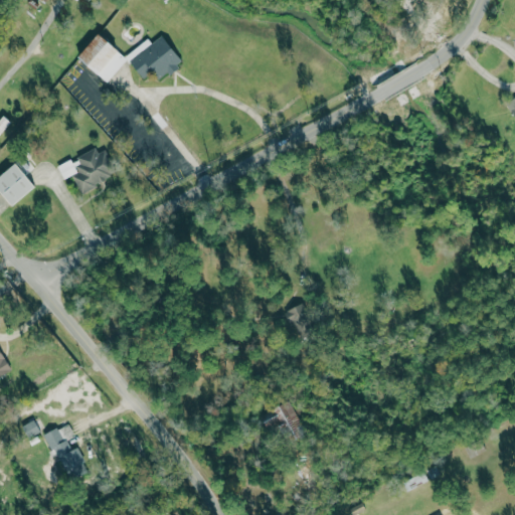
[(127,57),(99,32),(77,55),(107,81),(126,60),(145,77),(152,70),(160,77),(166,71),(170,74),(185,58),(160,35),(153,43),(145,37),(127,57)]
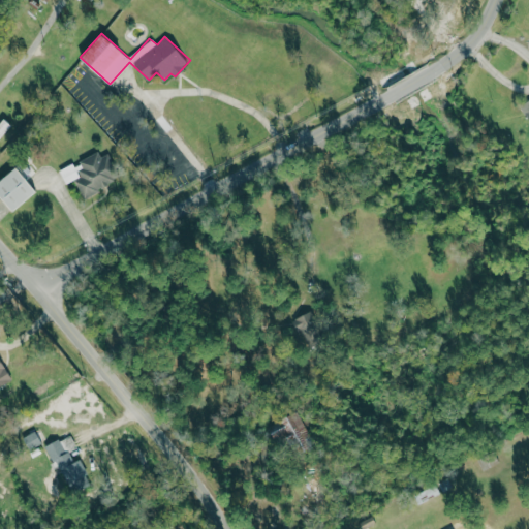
[(528,98),(519,105),(528,120),(528,98)]
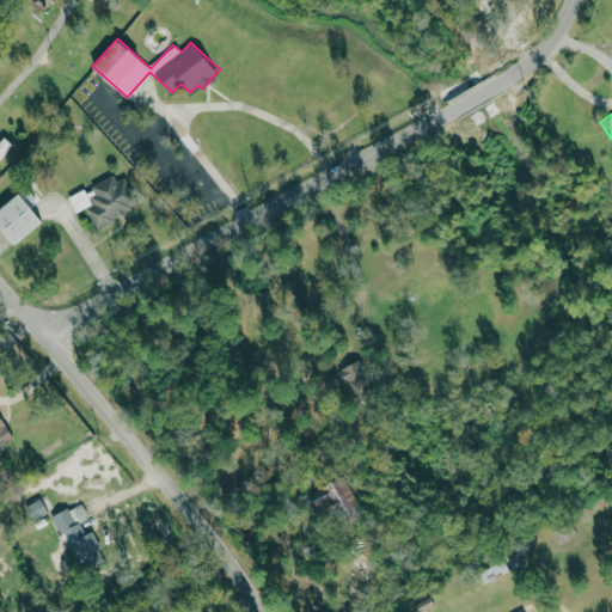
[(68,196),(75,213),(86,208),(96,228),(135,210),(120,176),(84,191),(84,190),(68,196)]
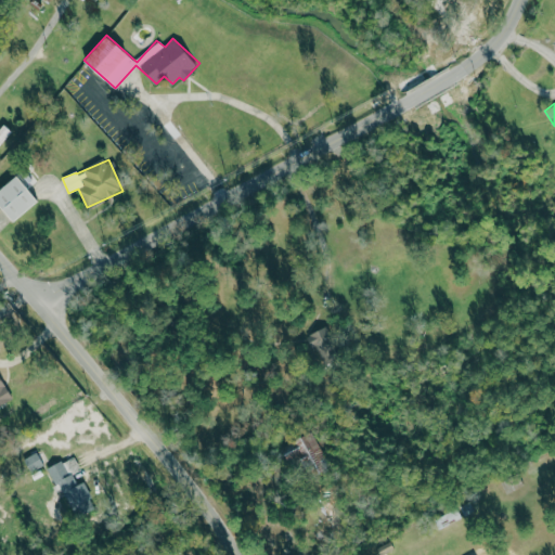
[(0,189),(0,206),(13,222),(38,201),(16,176),(0,189)]
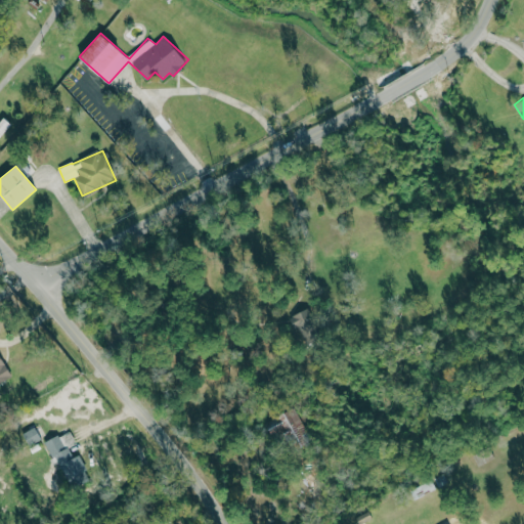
[(265,422),(272,437),(286,431),(295,451),(313,442),(296,407),(265,422)]
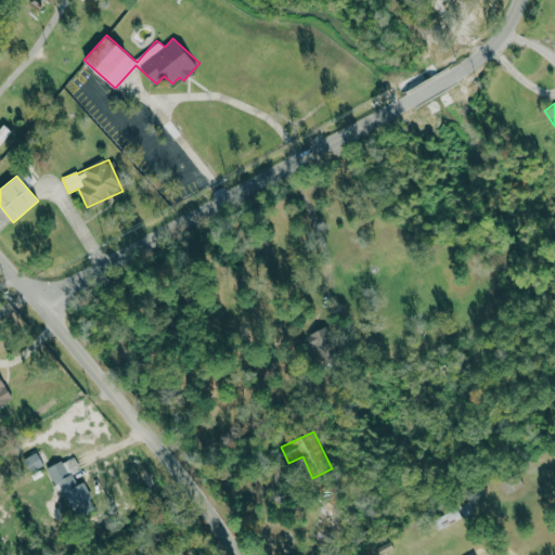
[(81,482),(77,485),(65,462),(50,469),(74,518),(94,508),(81,482)]
